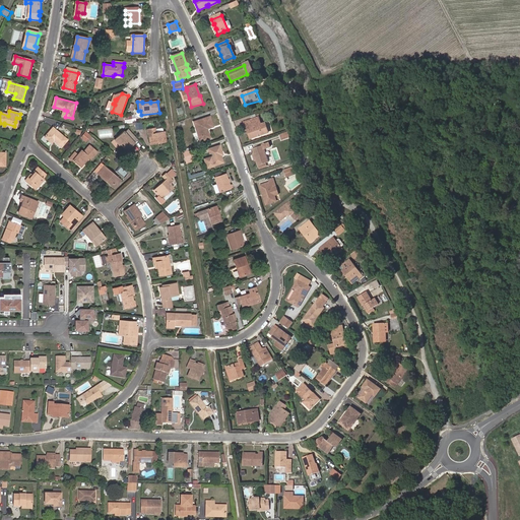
[(195,123),(201,141),(210,138),(207,129),(213,127),(210,118),(195,123)]
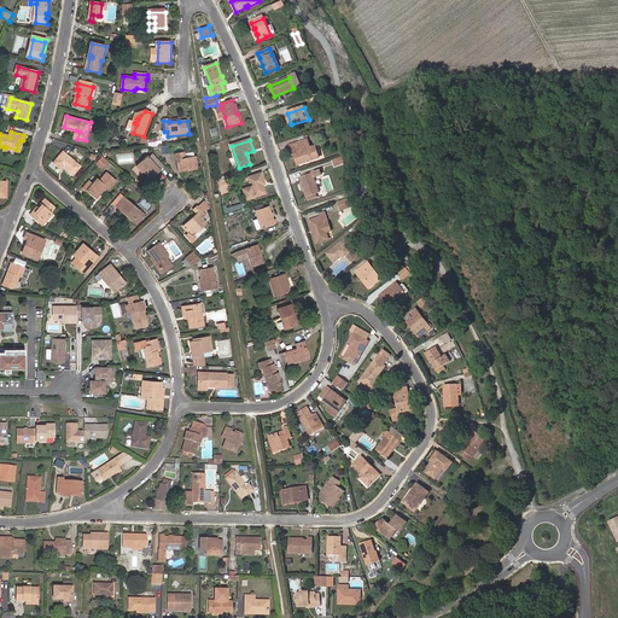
[(301,164),(320,157),(318,147),(310,150),(308,141),(291,146),(295,155),(302,152),(303,157),(298,159),(301,164)]
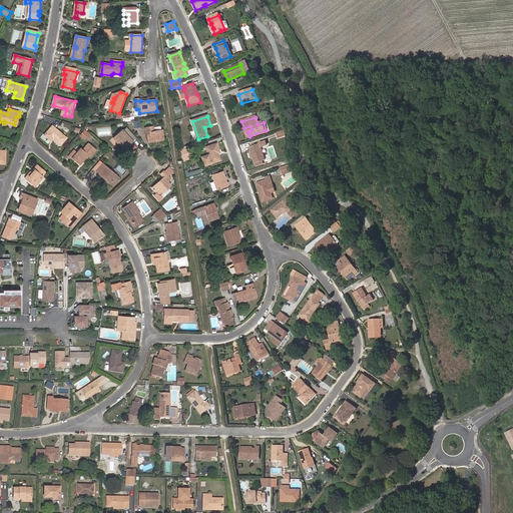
[(54,139),(61,145),(67,139),(54,126),(45,135),(52,141),(54,139)]
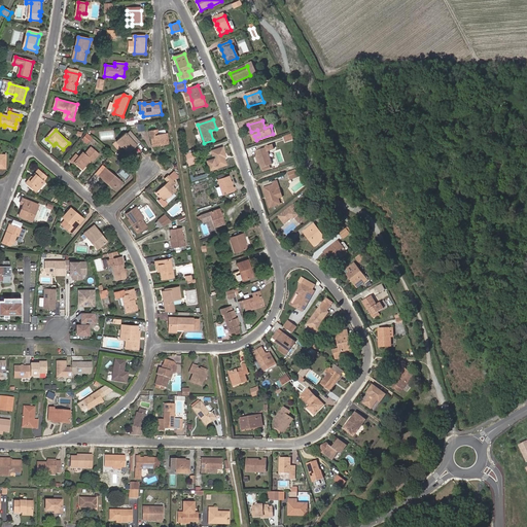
[(151,136),(152,144),(163,143),(163,145),(169,144),(168,134),(159,135),(157,131),(149,131),(150,136),(151,136)]
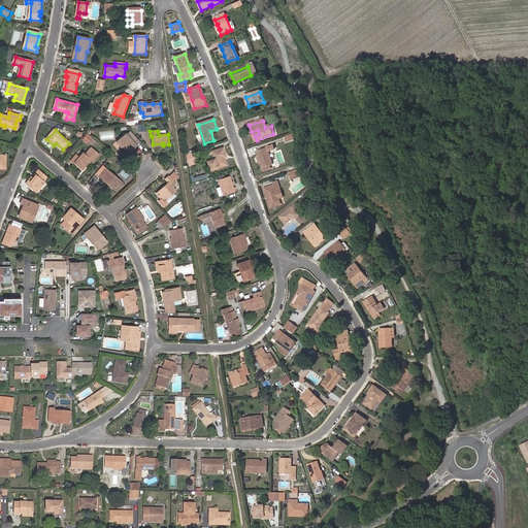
[(127,134),(119,141),(124,146),(129,154),(137,146),(127,134)]
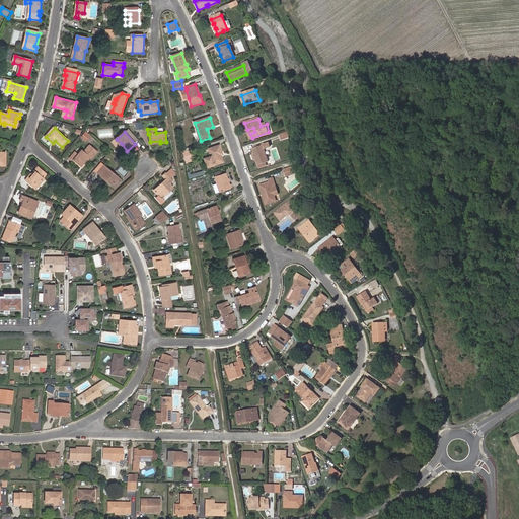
[(254,152),(258,165),(271,161),(267,149),(273,147),(272,143),(254,149),(255,151),(254,152)]
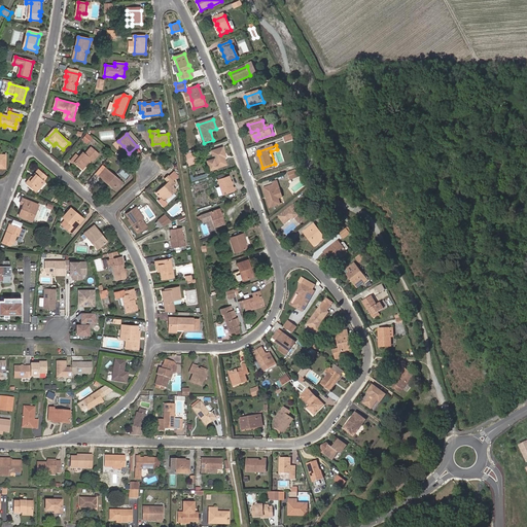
[(223,154),(225,153),(223,147),(212,151),(215,159),(208,161),(211,170),(227,165),(224,157),(223,154)]
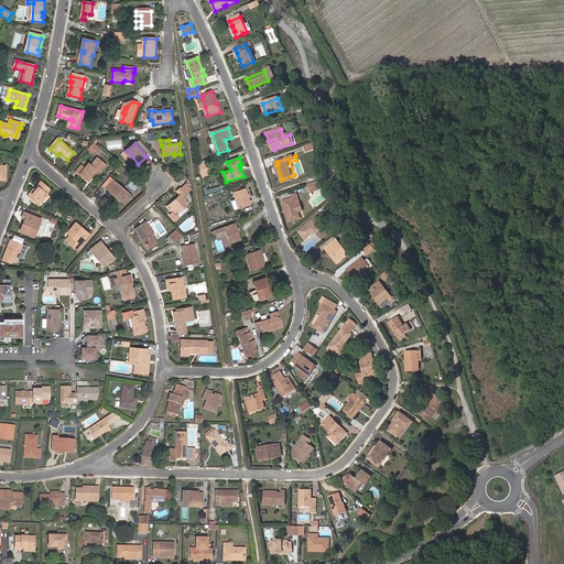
[(106,166),(98,159),(91,165),(89,164),(85,169),(83,166),(76,173),(79,176),(80,174),(86,180),(88,177),(91,180),(98,172),(100,174),(106,166)]
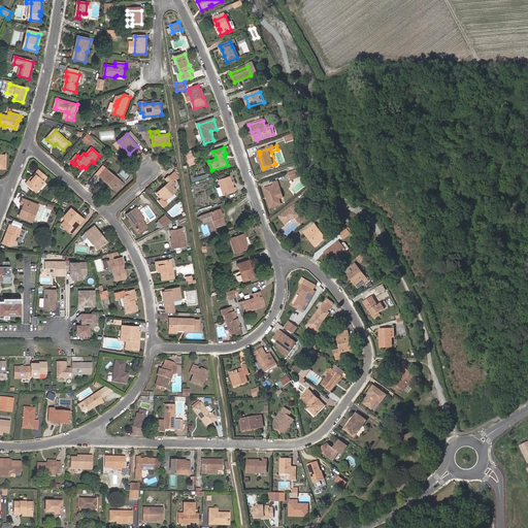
[(462,153),(459,151),(453,157),(457,161),(462,156),(460,154),(462,153)]
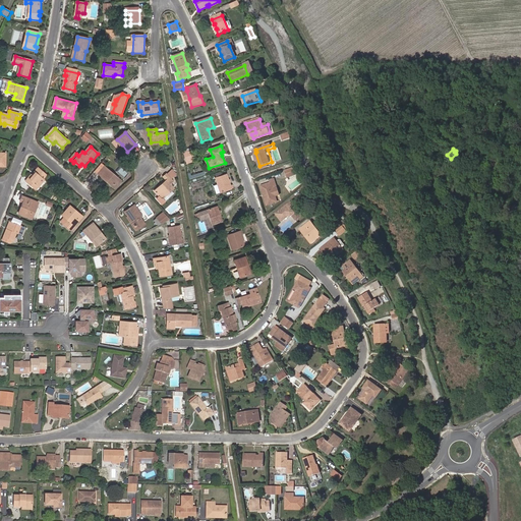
[(195,159),(192,150),(183,153),(187,162),(195,159)]
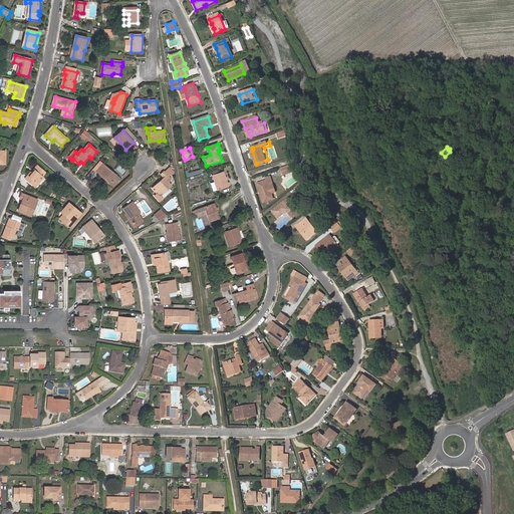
[(283,176),(290,173),(288,165),(280,168),(283,176)]
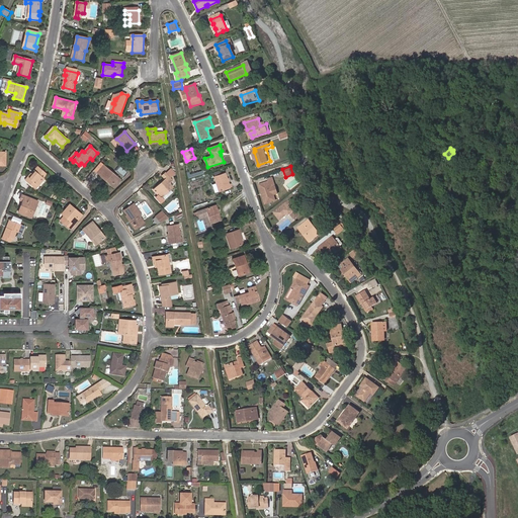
[(26,181),(33,187),(36,184),(37,186),(45,179),(44,178),(47,174),(38,167),(34,171),(35,172),(33,175),(32,174),(26,181)]
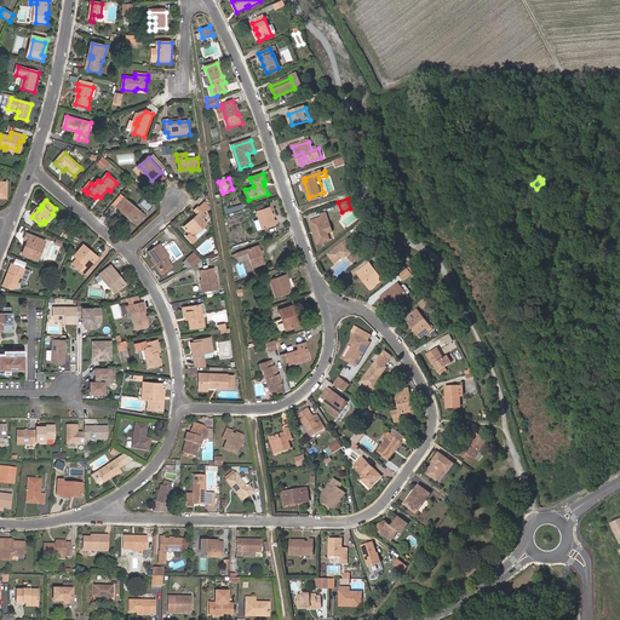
[(121,212),(133,222),(141,213),(126,200),(119,208),(122,212),(121,212)]
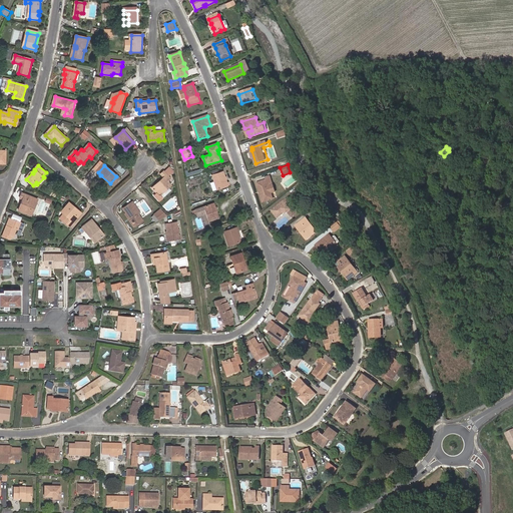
[(439,174),(436,166),(422,170),(425,179),(439,174)]
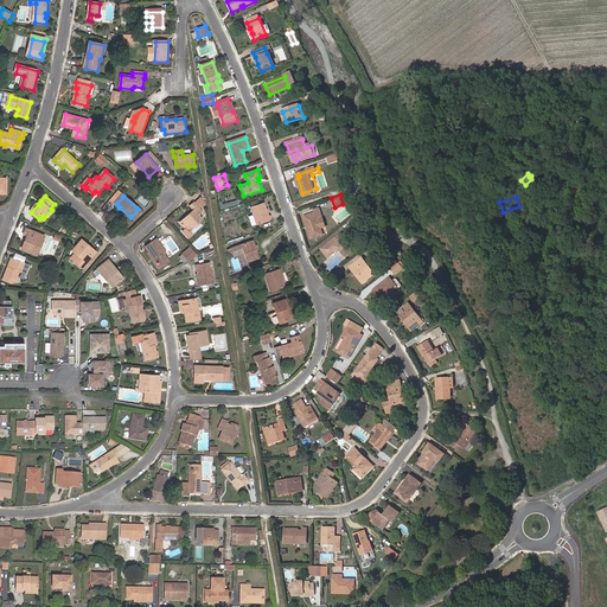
[(180,223),(189,231),(203,219),(198,215),(202,211),(199,210),(205,204),(200,199),(195,204),(195,203),(190,206),(193,211),(180,223)]
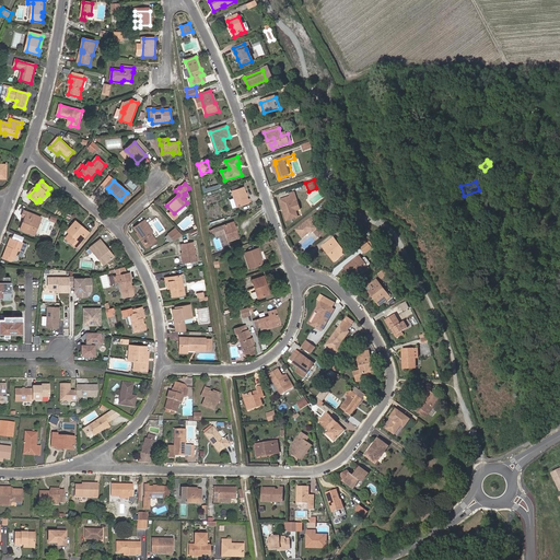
[(233,190),(237,208),(252,203),(249,199),(248,199),(244,187),(233,190)]
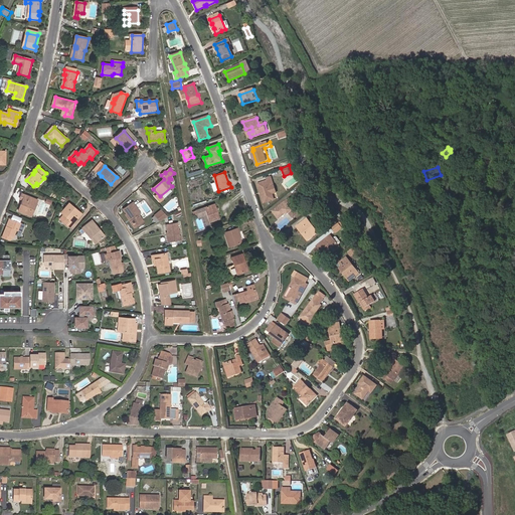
[(272,194),(277,193),(271,176),(266,177),(266,180),(256,183),(260,192),(264,203),(275,200),(272,194)]
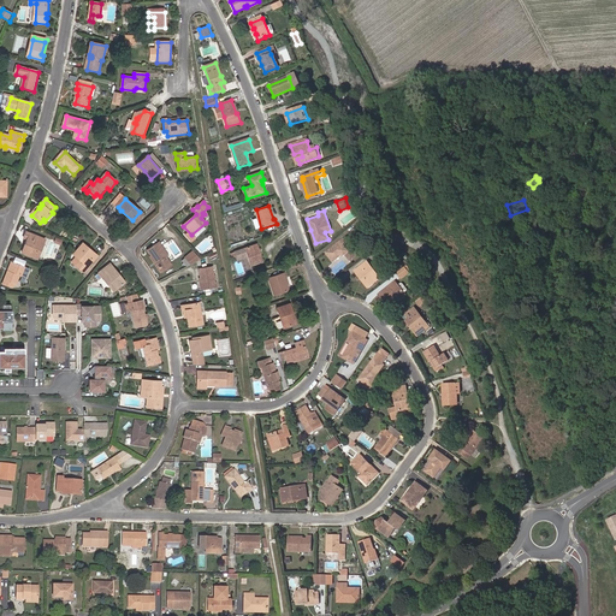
[(142,213),(140,212),(132,220),(135,223),(142,213)]
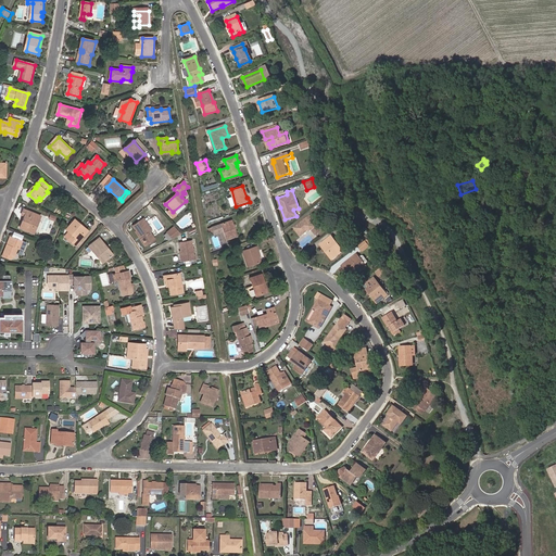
[(21,228),(34,234),(41,217),(24,211),(22,216),(25,217),(21,228)]
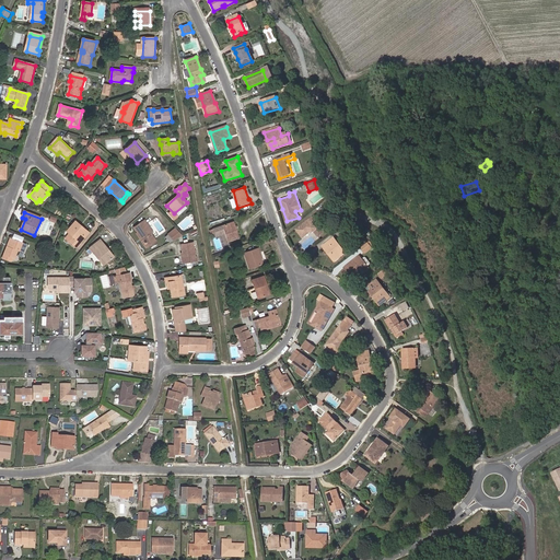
[(173,225),(163,214),(160,218),(170,229),(173,225)]
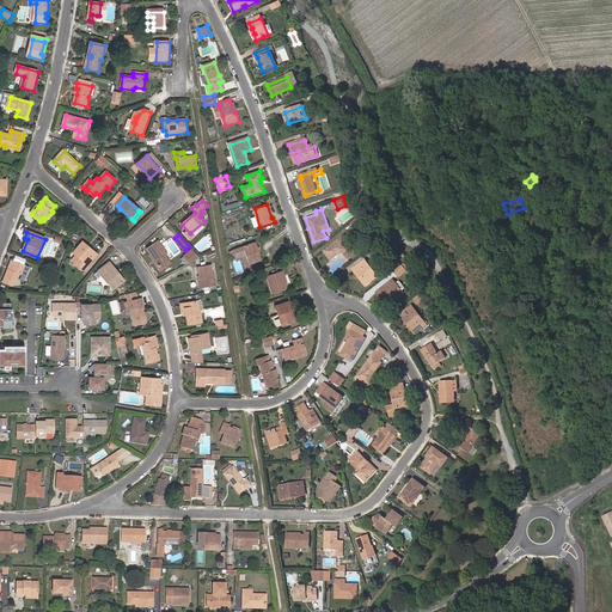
[(325,251),(331,259),(342,252),(348,259),(356,252),(344,237),(325,251)]
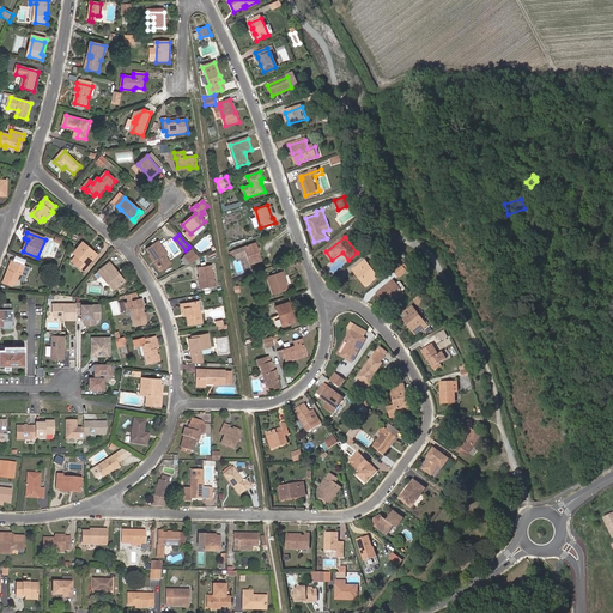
[(54,241),(47,240),(44,250),(52,253),(54,241)]
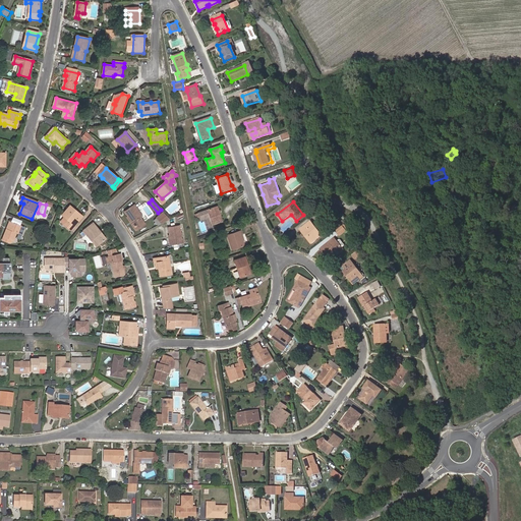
[(75,224),(74,224),(80,217),(73,211),(74,209),(71,206),(63,216),(65,218),(62,222),(71,229),(75,224)]
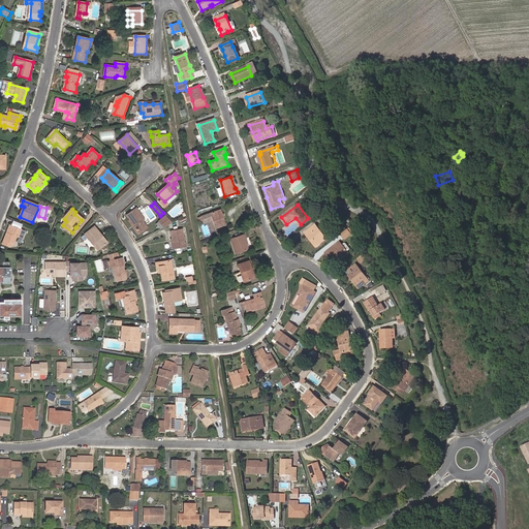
[(135,227),(134,228),(139,235),(149,227),(145,221),(145,220),(137,209),(128,216),(131,220),(135,227)]
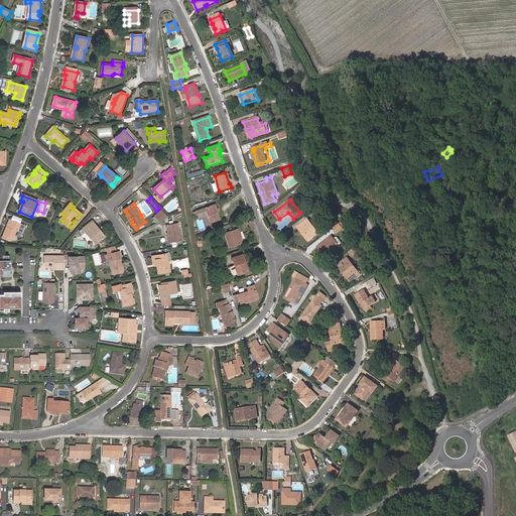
[(215,204),(205,207),(196,211),(192,212),(195,216),(197,215),(199,219),(205,217),(205,220),(207,220),(209,223),(218,220),(219,222),(222,221),(219,214),(218,214),(215,204)]
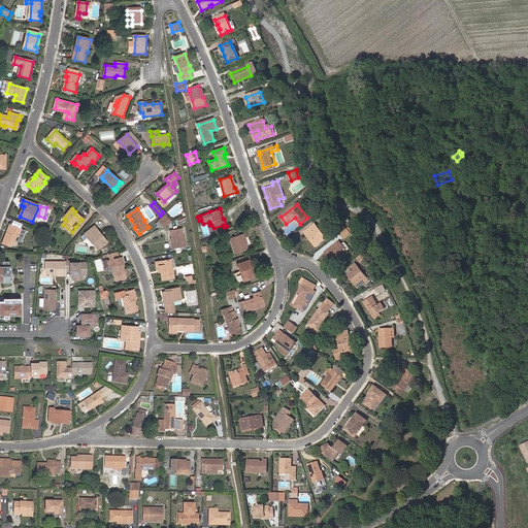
[(76,227),(72,232),(73,234),(85,219),(75,211),(74,213),(81,220),(75,227),(76,227)]
